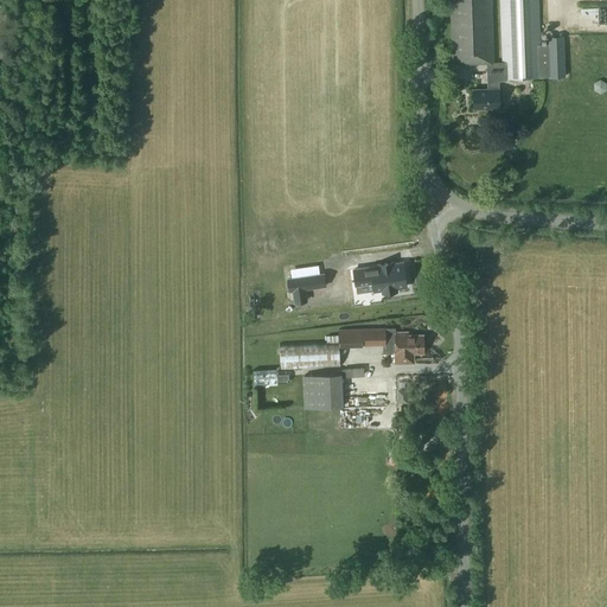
[(537,0),(500,0),(504,63),(494,63),(492,0),(451,0),(453,61),(457,61),(455,65),(487,64),(487,89),(473,89),(474,108),(500,108),(500,81),(505,81),(505,78),(566,76),(563,36),(549,37),(549,44),(540,44),(537,0)]
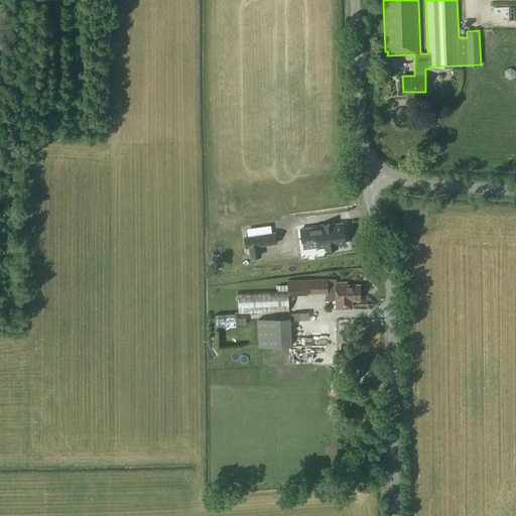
[(505,77),(510,80),(515,77),(515,71),(510,68),(505,71),(505,77)]
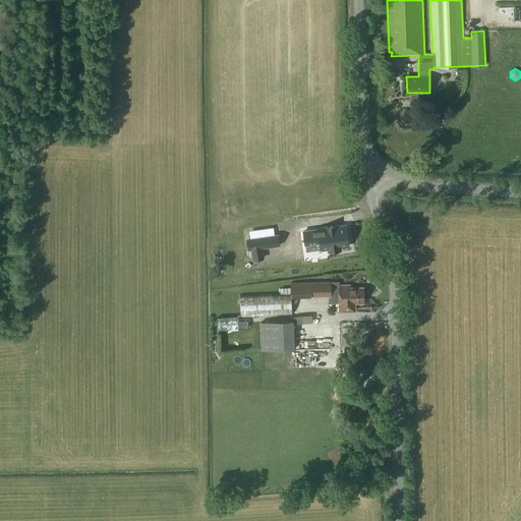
[(329,229),(306,231),(308,244),(323,242),(324,249),(331,249),(332,251),(343,250),(343,247),(351,246),(349,226),(340,227),(340,226),(329,227),(329,229)]
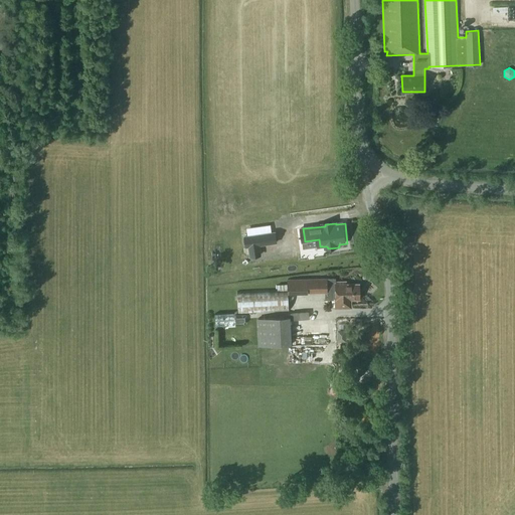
[(273,227),(242,231),(243,241),(246,240),(247,250),(258,249),(256,239),(274,237),(273,227)]
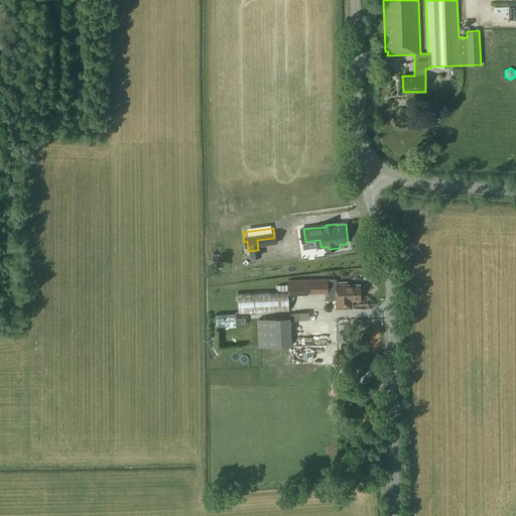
[(312,259),(310,247),(296,248),(297,261),(312,259)]
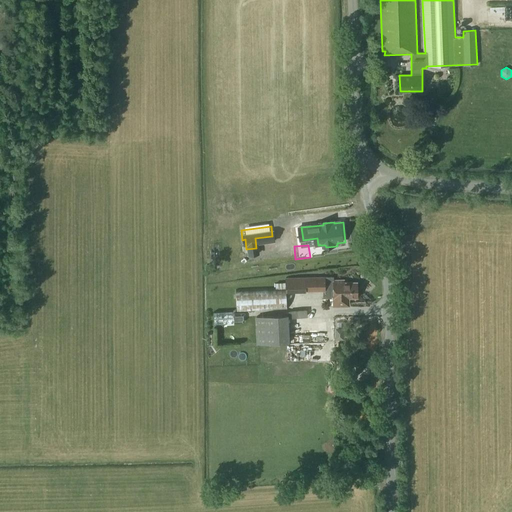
[(333,276),(285,276),(286,283),(286,291),(306,291),(325,290),(325,296),(330,296),(330,297),(333,297),(333,305),(336,305),(336,306),(346,305),(349,305),(349,298),(358,298),(358,281),(345,281),(345,279),(333,279),(333,276)]
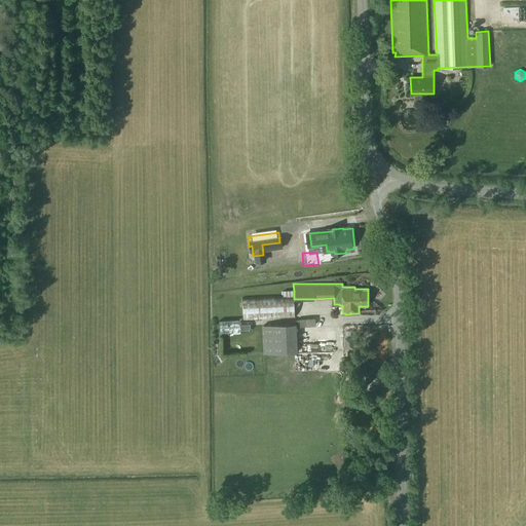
[(294,316),(294,299),(294,291),(284,291),(284,296),(242,298),(243,318),(294,316)]
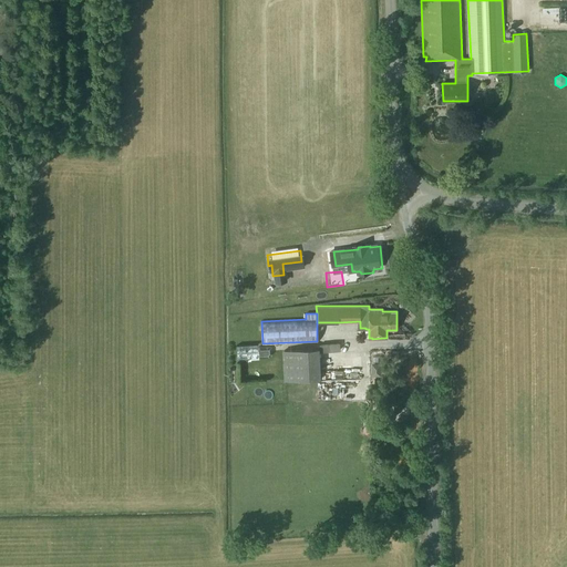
[(269,357),(271,354),(271,347),(258,347),(258,353),(264,358),(269,357)]
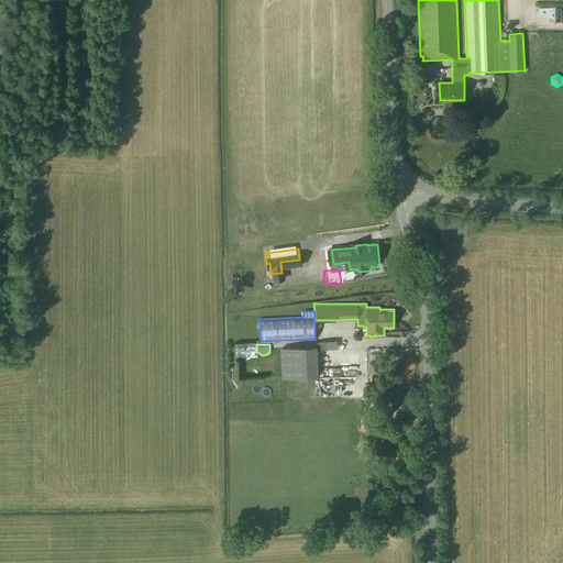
[(317,348),(282,349),(283,377),(318,376),(317,348)]
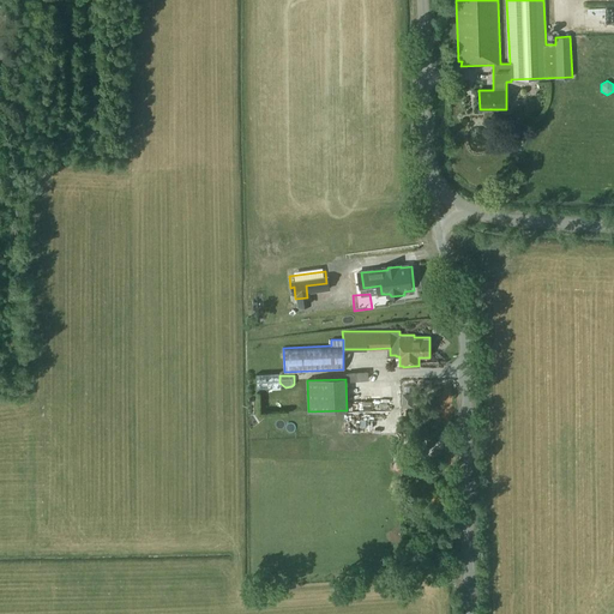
[(409,449),(409,462),(426,461),(425,447),(409,449)]
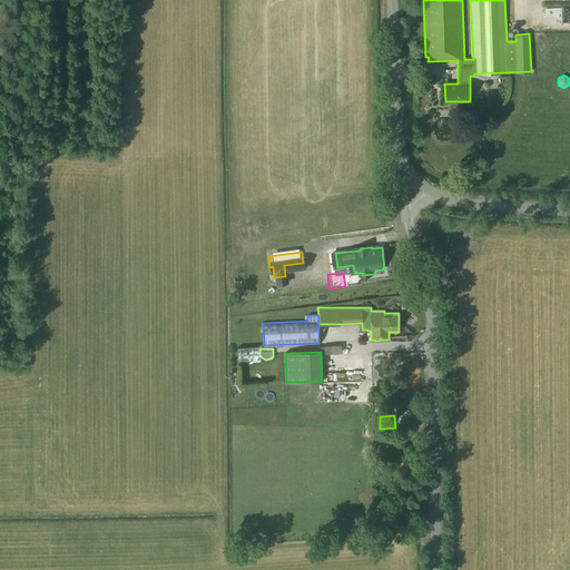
All buildings are outlined.
